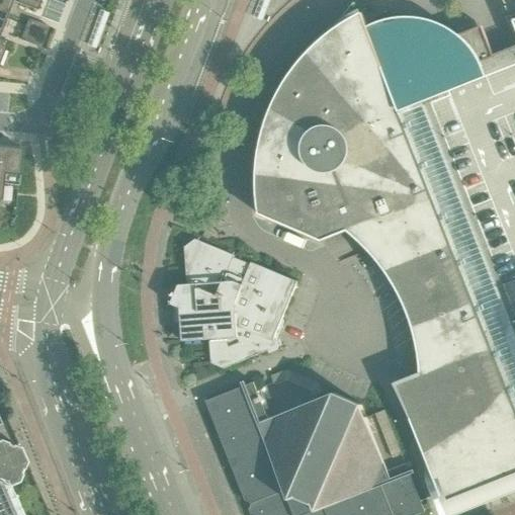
[(0,10),(3,12),(8,0),(0,0),(0,10)]
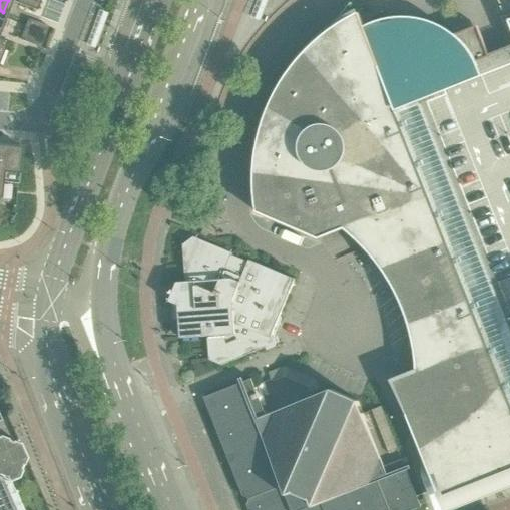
[(32,8),(35,0),(11,0),(32,8)]
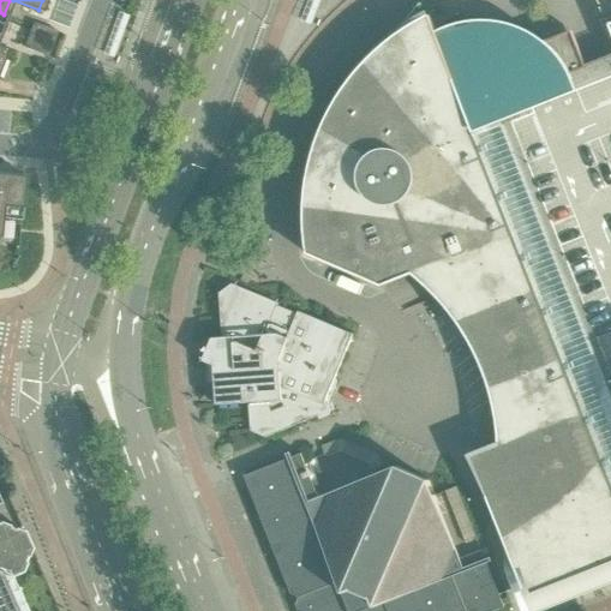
[(610,569),(610,18),(603,21),(610,41),(610,51),(581,64),(568,28),(540,39),(532,33),(522,27),(511,23),(501,19),(490,18),(478,17),(468,18),(459,19),(450,22),(432,29),(425,12),(411,21),(397,29),(390,34),(387,36),(378,43),(370,51),(361,59),(354,67),(347,76),(339,88),(330,100),(323,113),(317,126),(312,139),(309,154),(307,155),(304,171),(301,186),(300,203),(299,219),(300,235),(303,251),(378,283),(407,271),(414,277),(420,282),(425,288),(431,293),(439,304),(445,311),(451,319),(457,328),(463,337),(468,346),(473,355),(477,365),(481,376),(485,388),(487,399),(490,411),(492,421),(493,431),(493,443),(469,453),(525,589),(521,591),(526,604),(604,573),(610,569)]
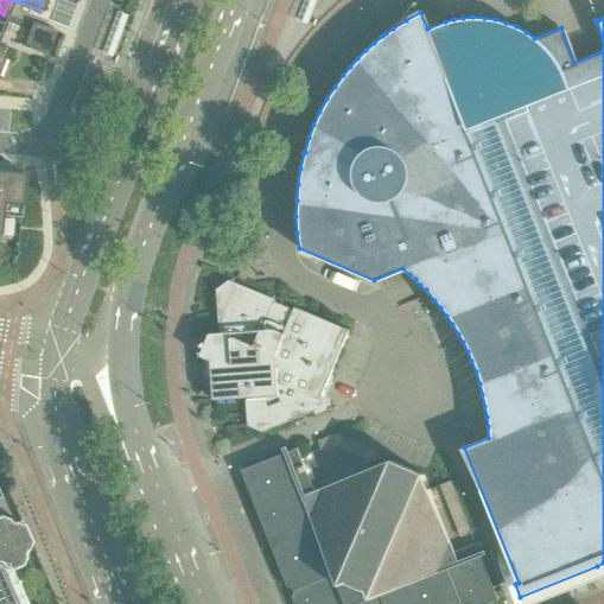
[(24,31),(36,36),(40,24),(29,19),(24,31)]
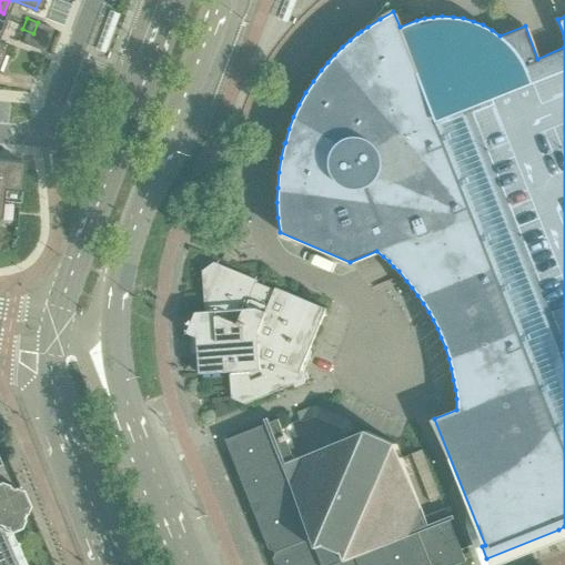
[(33,33),(46,38),(49,27),(38,22),(33,33)]
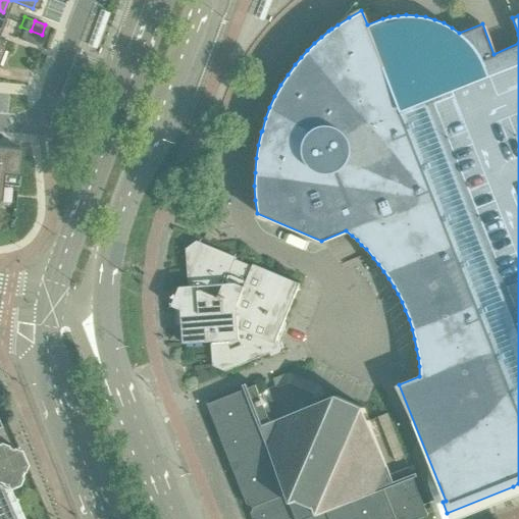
[(16,38),(27,41),(31,31),(20,27),(16,38)]
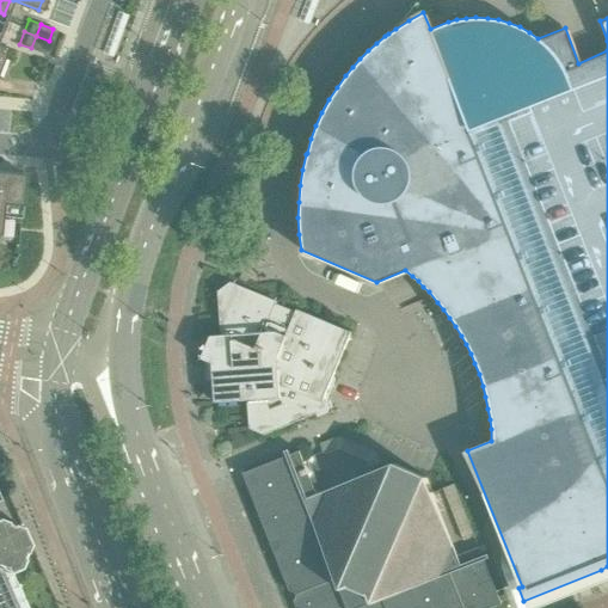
[(44,53),(49,41),(36,36),(31,48),(44,53)]
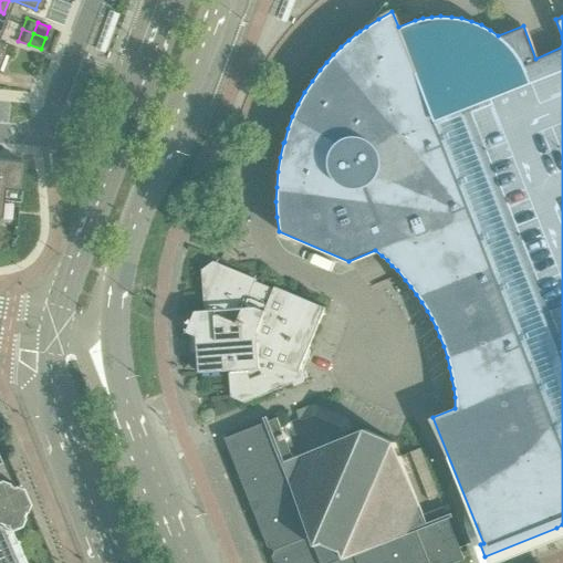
[(16,200),(19,159),(0,156),(0,198),(16,200)]
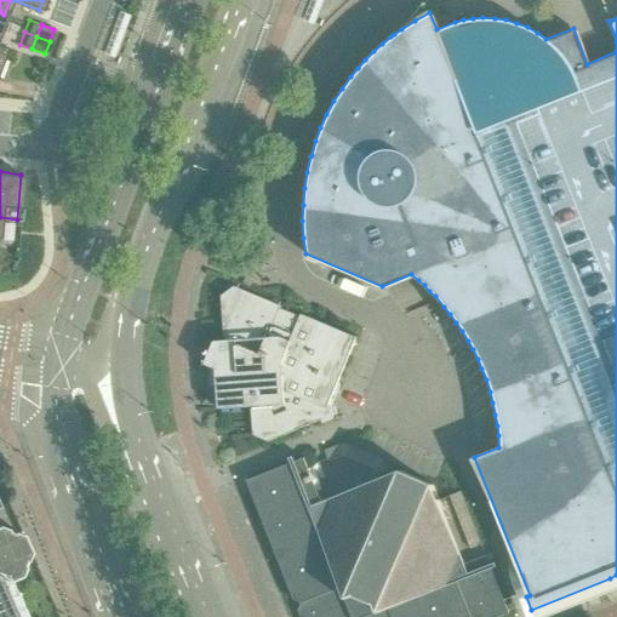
[(319,417),(353,335),(297,312),(296,314),(276,306),(278,303),(229,284),(217,292),(221,338),(210,340),(201,361),(212,366),(215,406),(247,404),(249,432),(264,439),(319,417)]
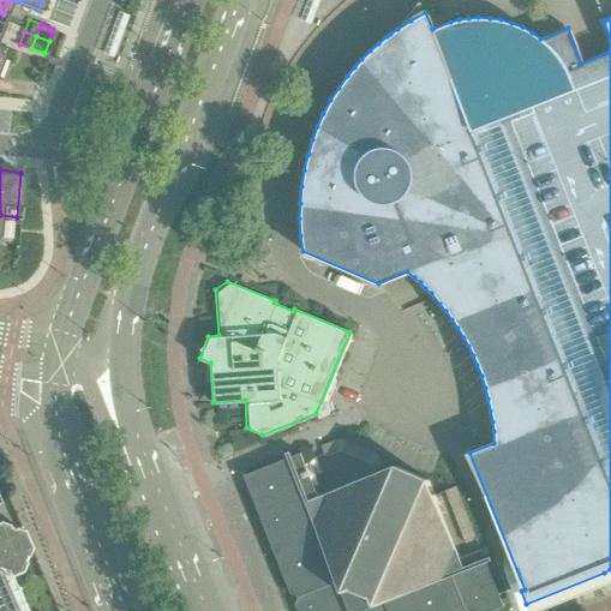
[(481,610),(499,604),(483,559),(478,547),(456,556),(425,478),(393,463),(315,495),(298,450),(240,473),(270,546),(282,580),(287,591),(294,610),(481,610)]
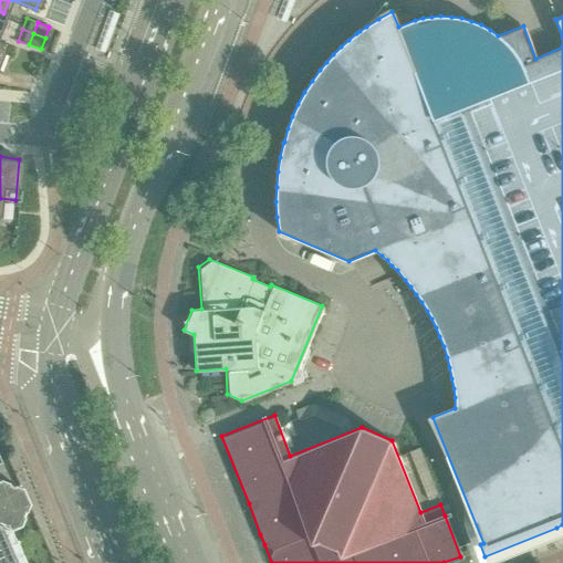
[(0,562),(21,562),(10,538),(7,540),(2,530),(17,524),(24,502),(18,487),(0,479),(0,562)]
